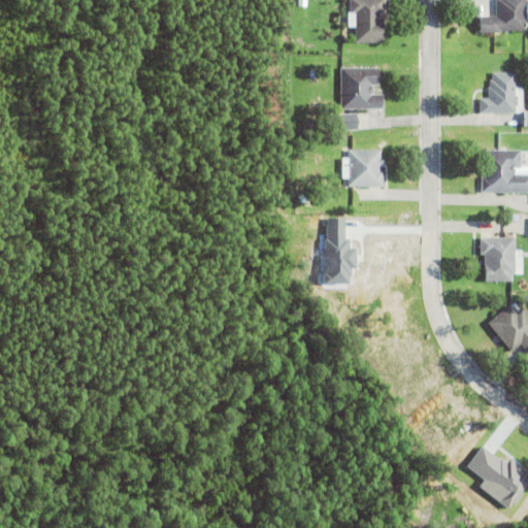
[(383,20),(383,44),(356,44),(356,29),(348,29),(348,13),(350,13),(350,0),(385,0),(385,15),(380,15),(380,20),(383,20)]
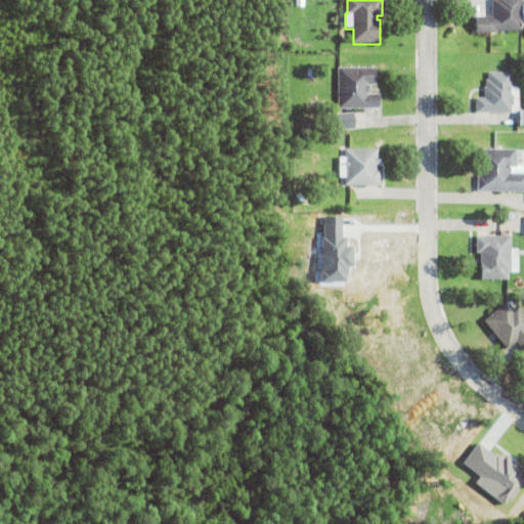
[(523,6),(523,17),(522,18),(522,32),(497,32),(497,34),(476,34),(476,18),(492,18),(492,0),(522,0),(522,6),(523,6)]
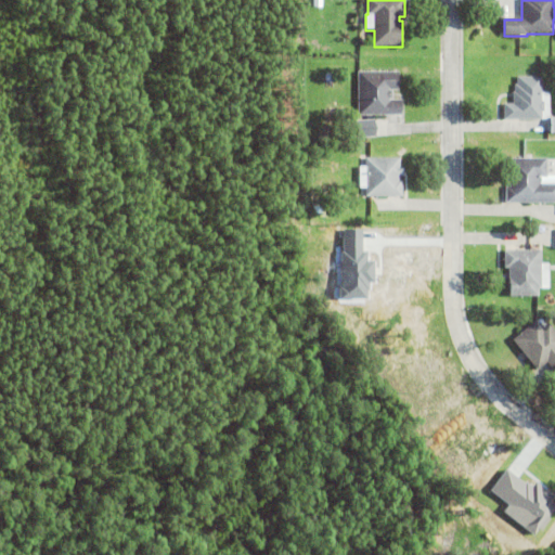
[(391,101),(401,101),(401,116),(358,116),(358,73),(399,74),(398,91),(389,91),(389,92),(391,92),(391,101)]
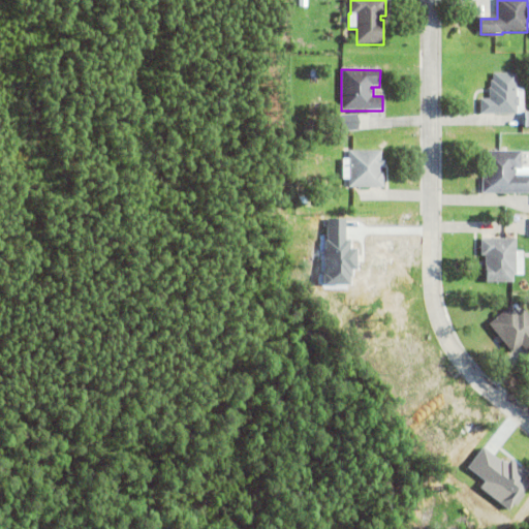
[(520,98),(520,107),(517,107),(517,115),(480,115),(480,100),(490,100),(490,89),(491,89),(491,82),(494,82),(494,74),(517,74),(517,98),(520,98)]
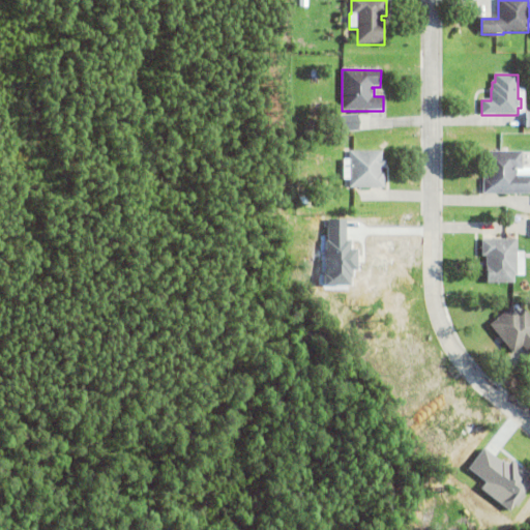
[(385,162),(385,170),(382,170),(382,174),(384,174),(384,189),(349,189),(349,181),(343,181),(343,160),(349,160),(349,152),(382,152),(382,162),(385,162)]
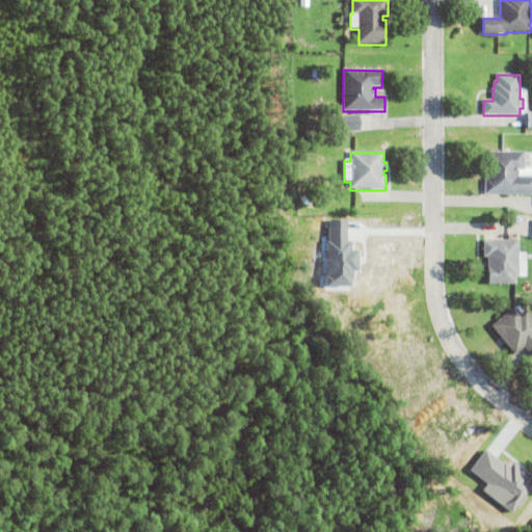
[(517,170),(517,178),(531,178),(531,195),(484,195),(484,180),(488,181),(488,177),(487,177),(487,168),(484,168),(484,153),(525,154),(524,170),(517,170)]
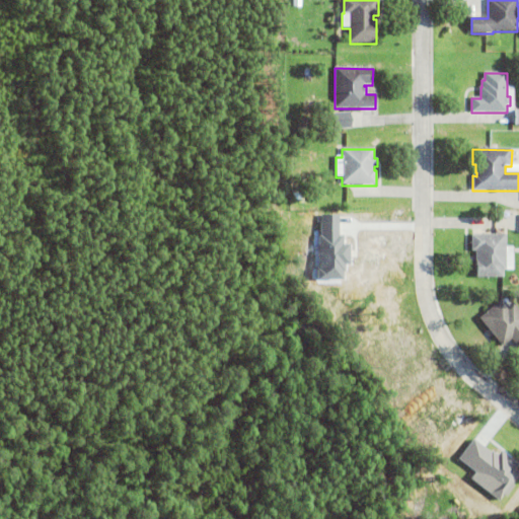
[(514,247),(514,272),(504,272),(504,279),(476,280),(476,268),(475,268),(475,253),(471,253),(471,235),(506,235),(506,247),(514,247)]
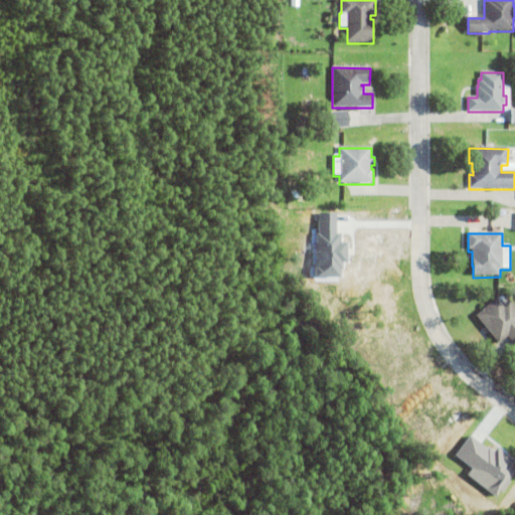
[(514,345),(508,338),(500,345),(477,318),(498,299),(504,306),(509,302),(514,309),(514,345)]
